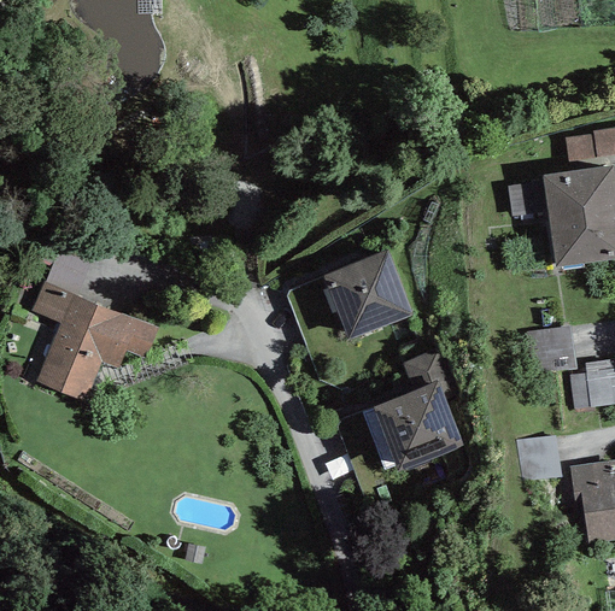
[(566,159),(614,156),(614,128),(564,131),(566,159)]
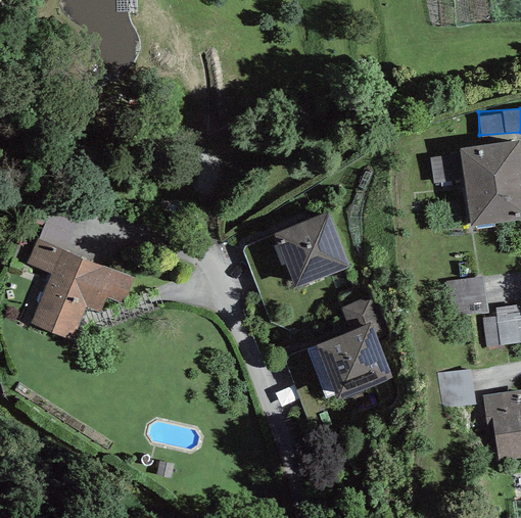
[(520,143),(460,151),(469,223),(520,216),(520,143)]
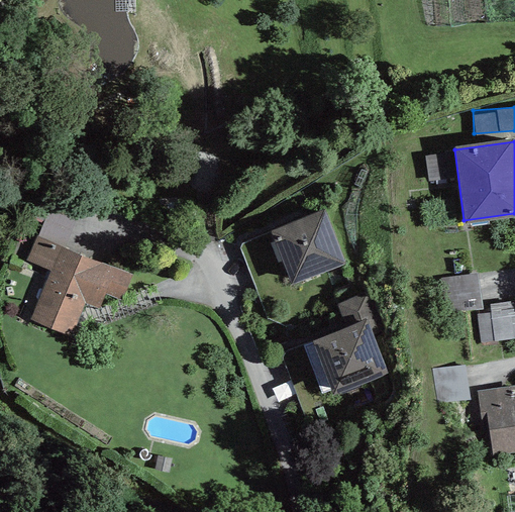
[(323,207),(267,230),(288,282),(344,259),(323,207)]
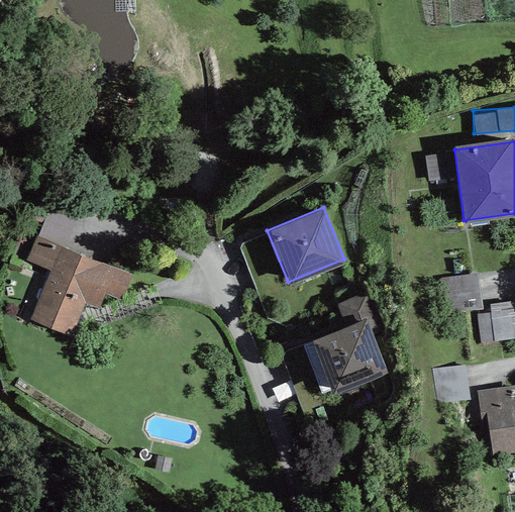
[(114,264),(59,244),(32,322),(89,341),(114,264)]
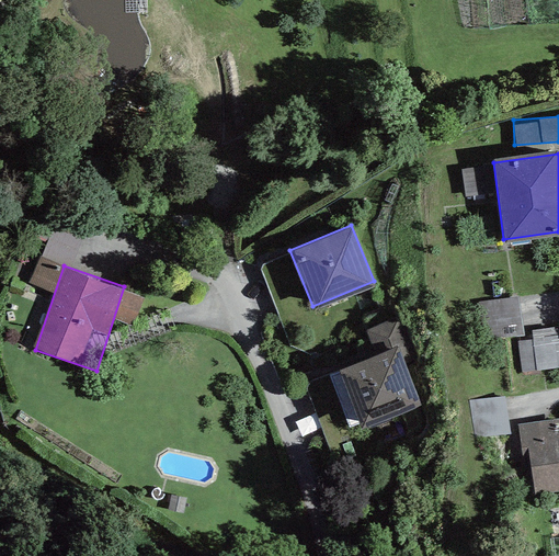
[(523,299),(495,301),(498,337),(525,336),(523,299)]
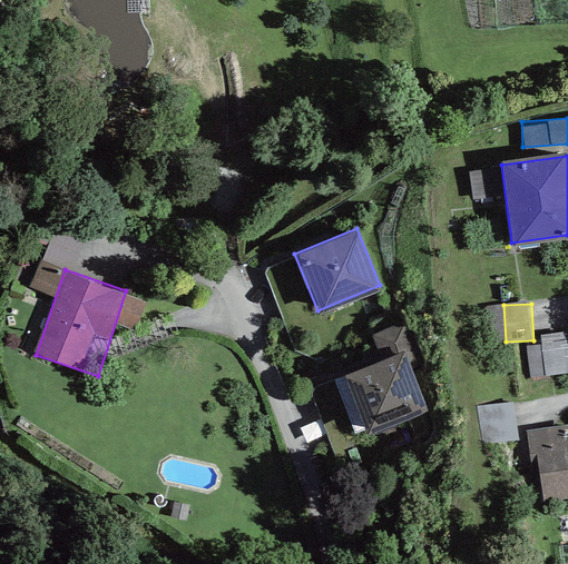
[(567,335),(527,340),(531,378),(567,374),(567,335)]
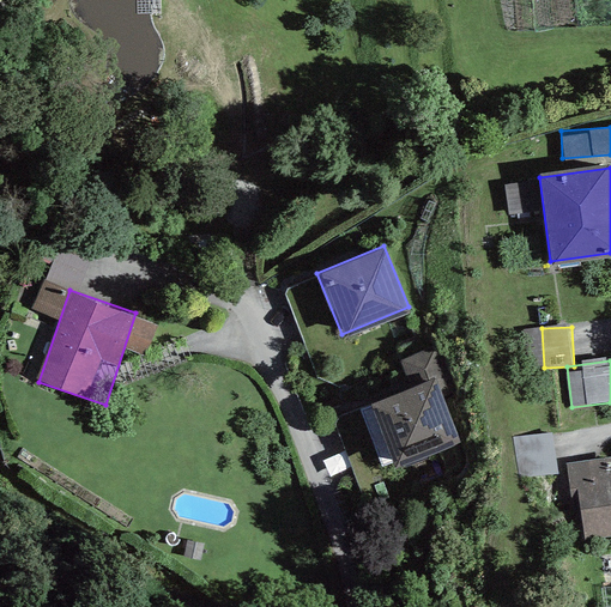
[(430,377),(374,396),(395,460),(452,441),(430,377)]
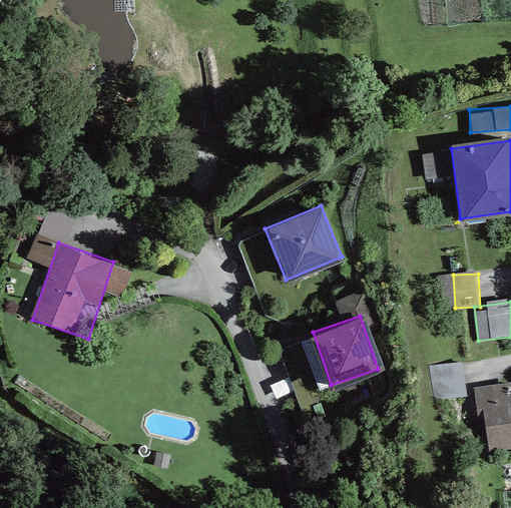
[(430,366),(436,402),(468,396),(462,361),(430,366)]
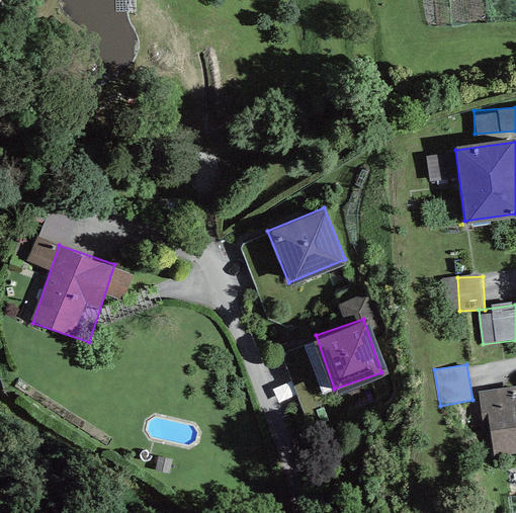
[(515,389),(485,393),(491,444),(515,440),(515,389)]
